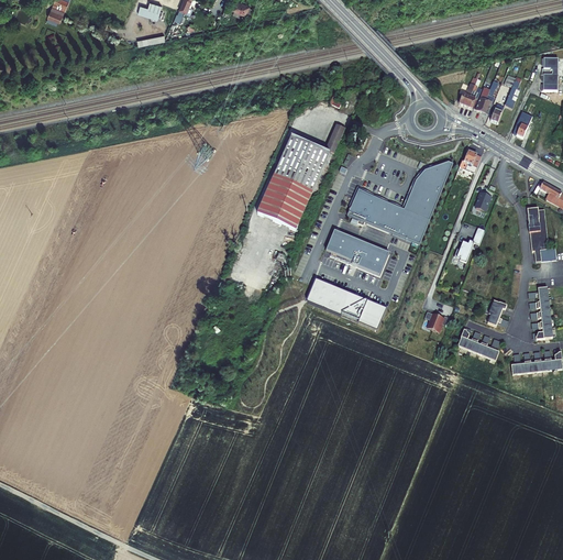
[(142,2),(139,11),(159,17),(164,1),(159,0),(151,0),(150,4),(142,2)]
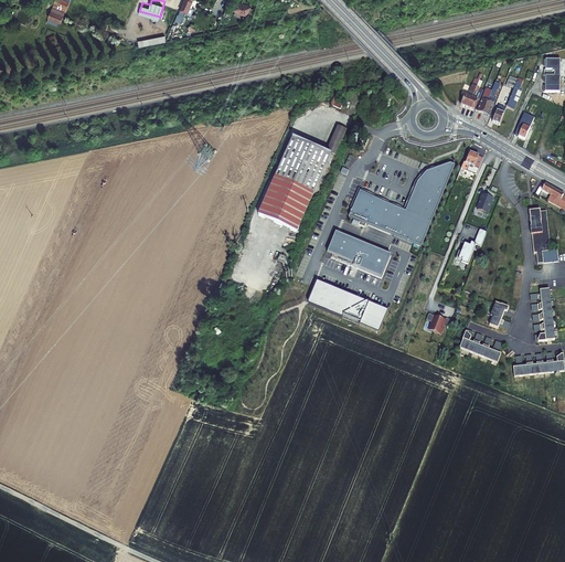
[(180,0),(177,10),(183,13),(189,0),(180,0)]
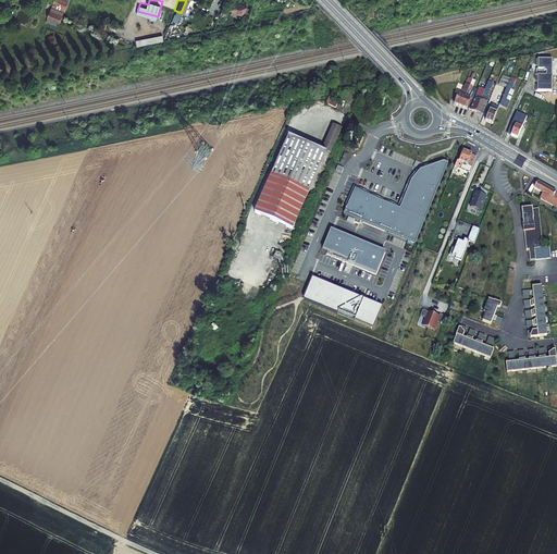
[(233,1),(227,14),(238,19),(239,14),(247,17),(250,10),(247,8),(247,7),(233,1)]
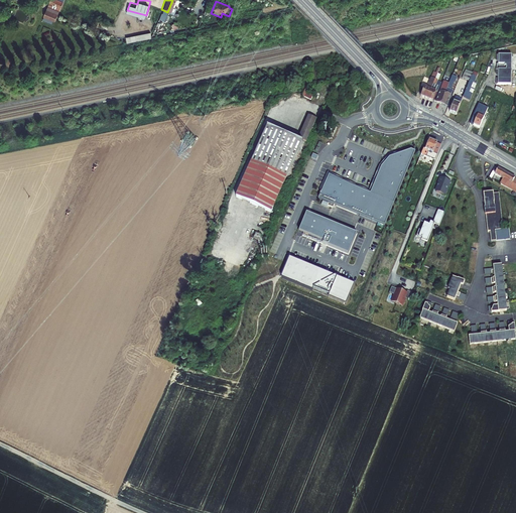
[(44,6),(41,14),(52,19),(55,15),(56,10),(44,6)]
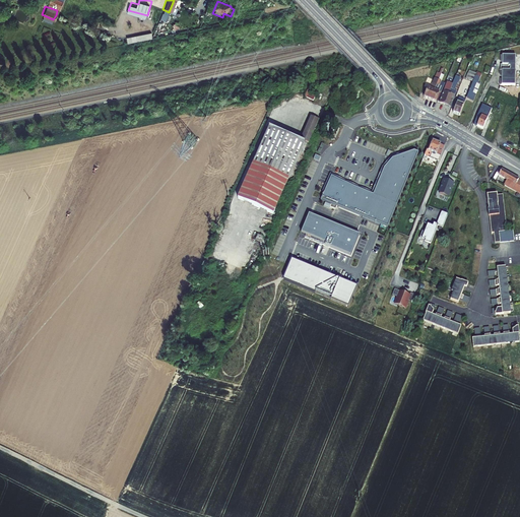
[(204,8),(200,17),(205,19),(208,10),(204,8)]
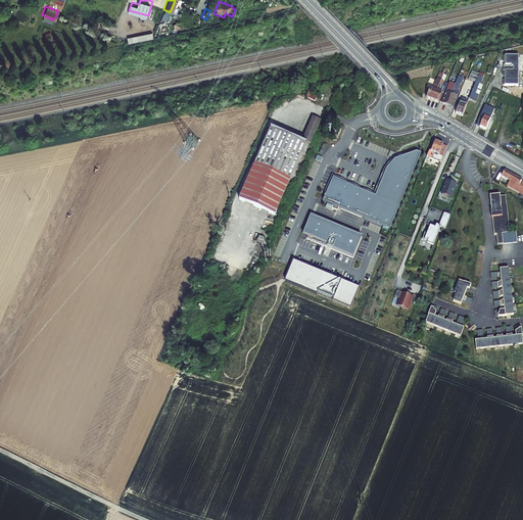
[(130,39),(154,34),(153,30),(129,34),(130,39)]
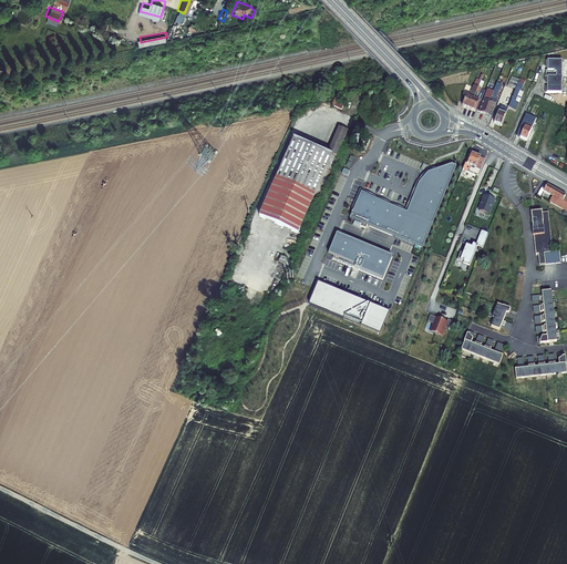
[(546,68),(546,91),(562,91),(562,58),(548,58),(547,67),(546,68)]
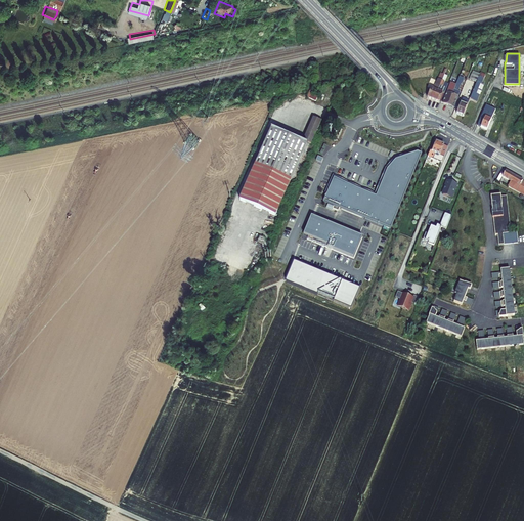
[(466,56),(455,82),(452,88),(459,90),(465,76),(463,75),(469,59),(471,60),(474,54),(466,56)]
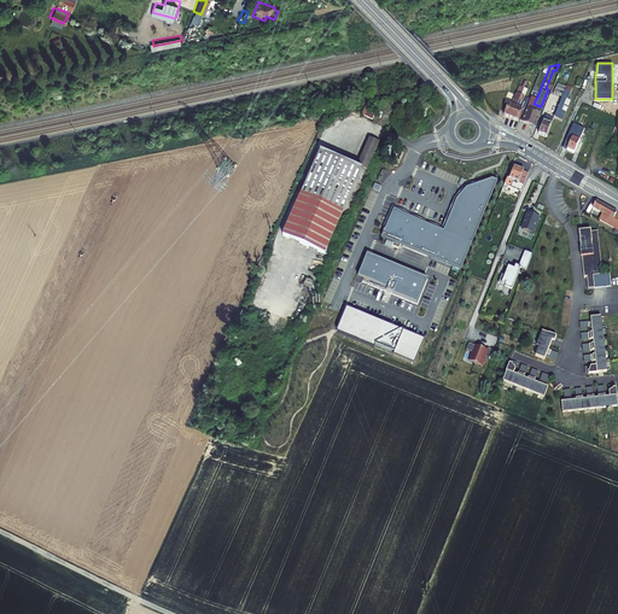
[(561,93),(553,113),(561,117),(569,95),(566,95),(570,87),(565,85),(565,83),(557,80),(553,91),(561,93)]
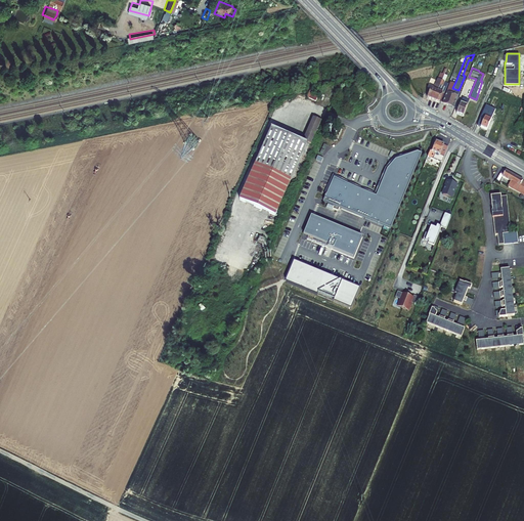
[(442,93),(447,81),(439,78),(440,77),(437,76),(433,87),(430,86),(426,94),(437,99),(438,97),(440,93),(442,93)]
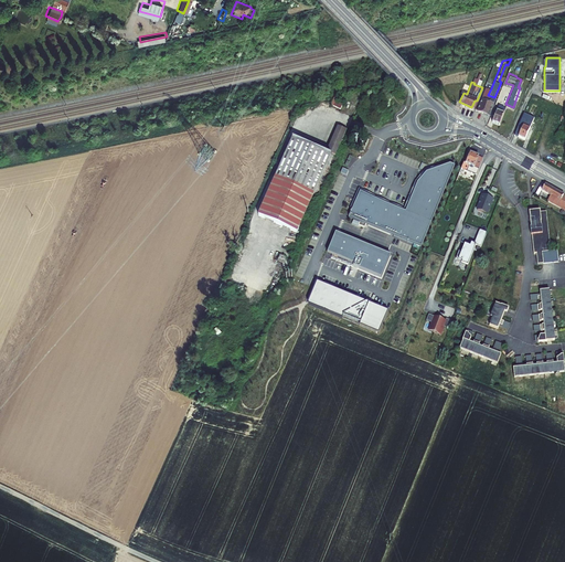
[(486,85),(476,107),(488,113),(484,120),(488,122),(491,114),(489,113),(494,97),(488,95),(491,88),(486,85)]
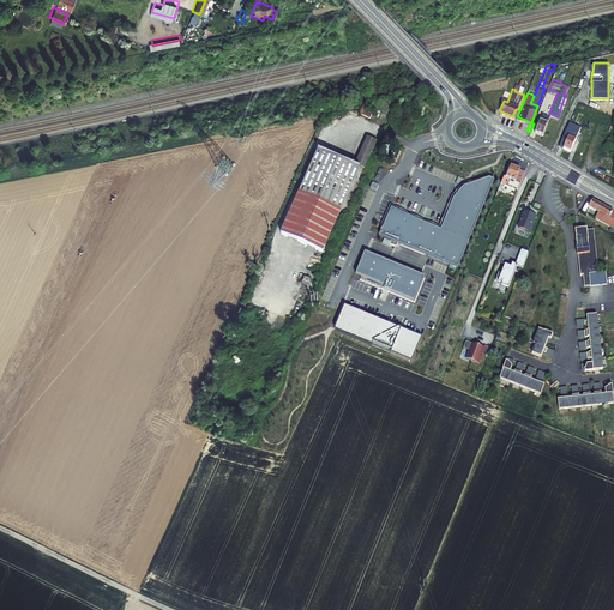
[(361,110),(371,114),(373,108),(362,104),(361,110)]
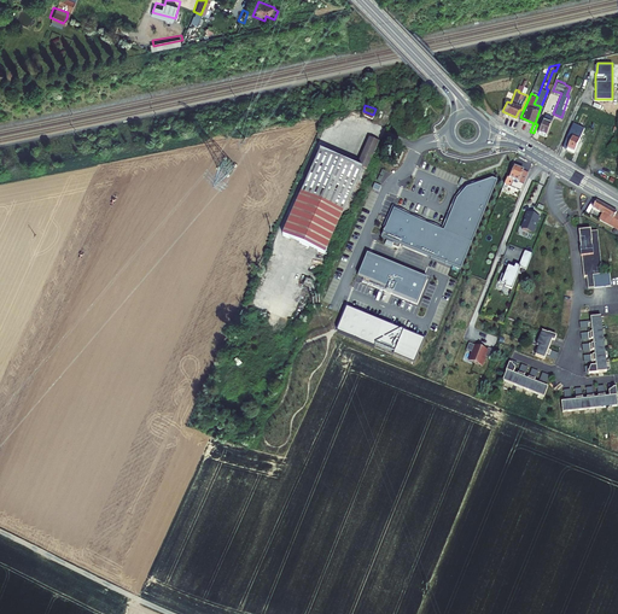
[(552,117),(546,113),(538,132),(546,134),(552,117)]
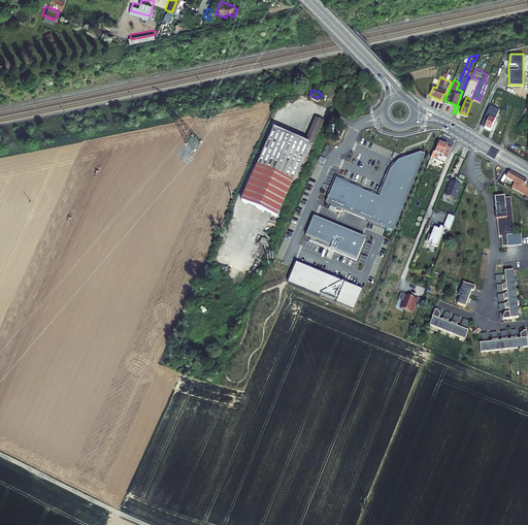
[(498,107),(489,103),(481,123),(491,127),(498,107)]
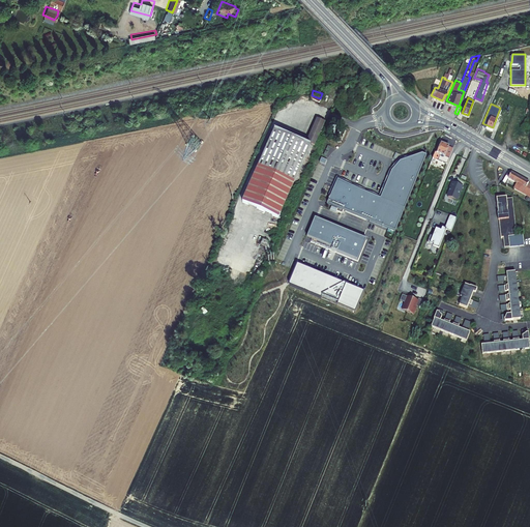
[(322,122),(314,119),(303,141),(272,127),(240,201),(276,216),(292,180),(296,182),(322,122)]
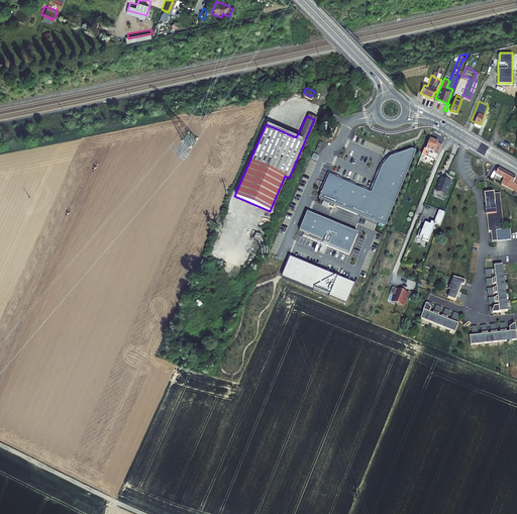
[(428,136),(419,158),(425,160),(427,153),(430,148),(431,145),(439,148),(442,141),(428,136)]
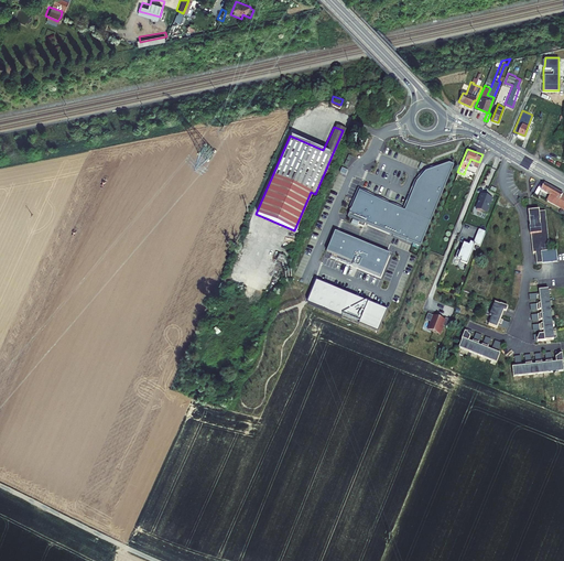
[(359,187),(348,213),(421,243),(454,162),(449,160),(426,169),(416,179),(405,207),(359,187)]
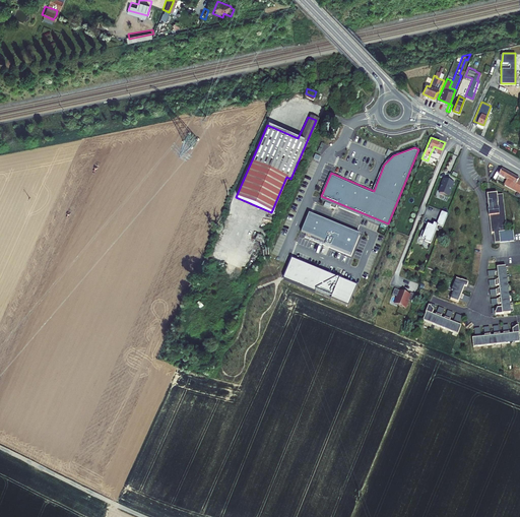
[(519,176),(503,168),(500,174),(505,177),(502,181),(519,190),(519,179),(518,178),(519,176)]
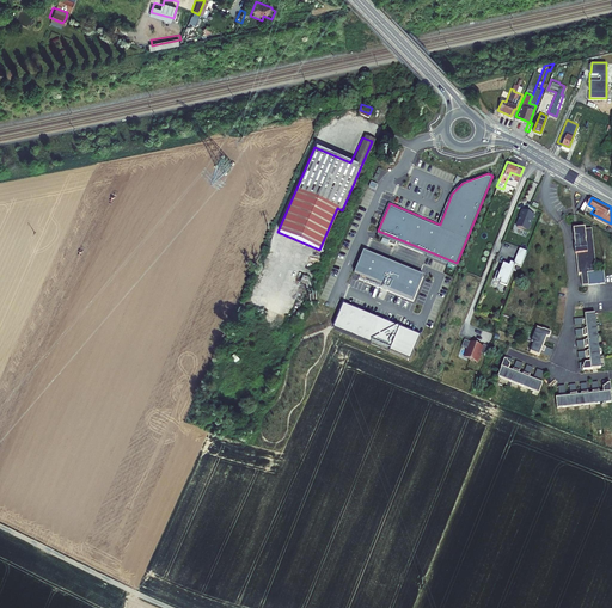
[(534,213),(521,208),(519,215),(516,223),(516,226),(527,229),(534,213)]
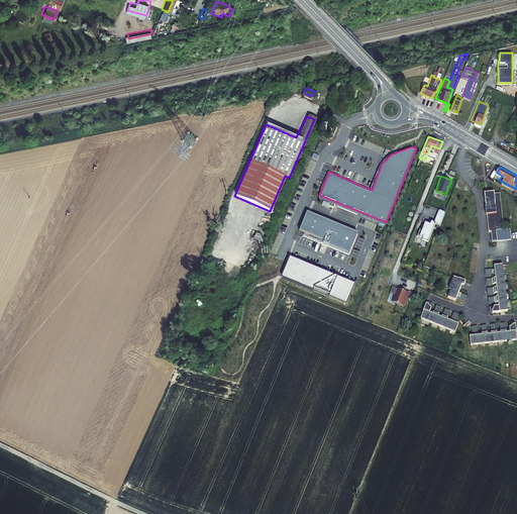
[(504,226),(500,191),(494,189),(484,190),(485,192),(483,192),(483,194),(483,200),(484,200),(486,199),(486,204),(484,204),(485,208),(487,209),(487,211),(485,211),(487,228),(490,228),(491,235),(495,234),(498,239),(511,236),(510,226),(504,226)]
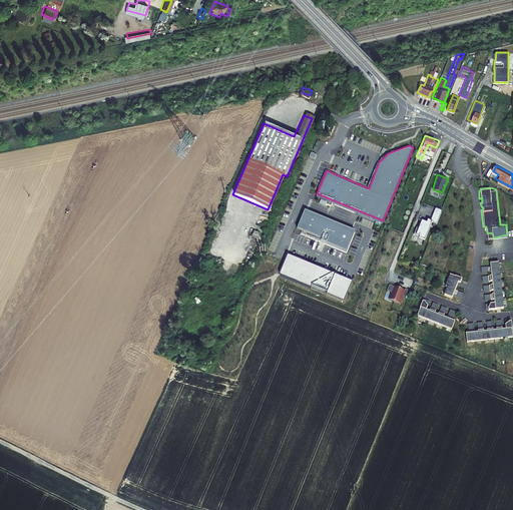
[(441,209),(435,206),(428,217),(427,220),(422,218),(419,225),(417,224),(413,233),(419,235),(418,236),(424,239),(431,220),(436,222),(441,209)]
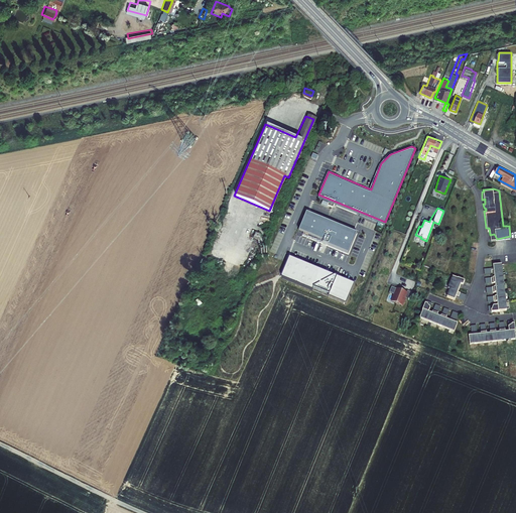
[(349,250),(357,230),(332,219),(332,220),(306,210),(299,227),(303,229),(303,231),(349,250)]
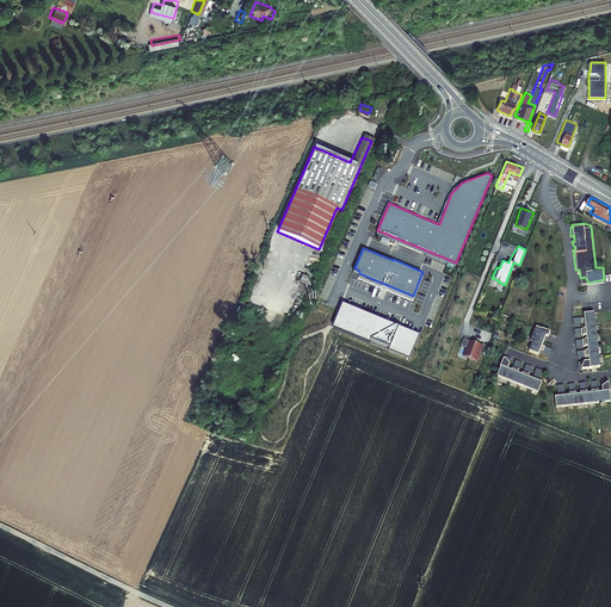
[(310,276),(303,273),(300,279),(307,283),(310,276)]
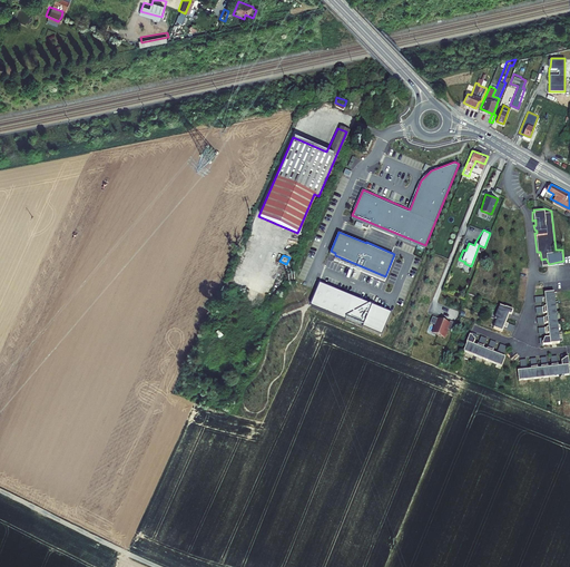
[(322,282),(318,282),(310,302),(312,306),(382,335),(392,312),(353,296),(337,287),(322,282)]
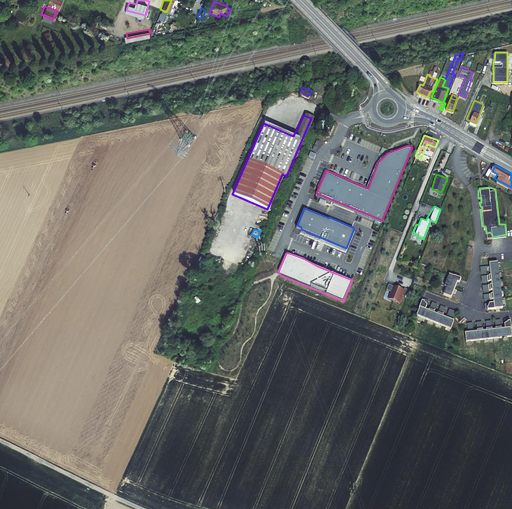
[(503,304),(498,259),(489,260),(489,264),(486,265),(487,270),(489,268),(490,272),(487,273),(487,279),(490,278),(491,281),(488,282),(488,287),(491,287),(492,290),(489,292),(489,297),(493,296),(493,300),(495,306),(503,304)]
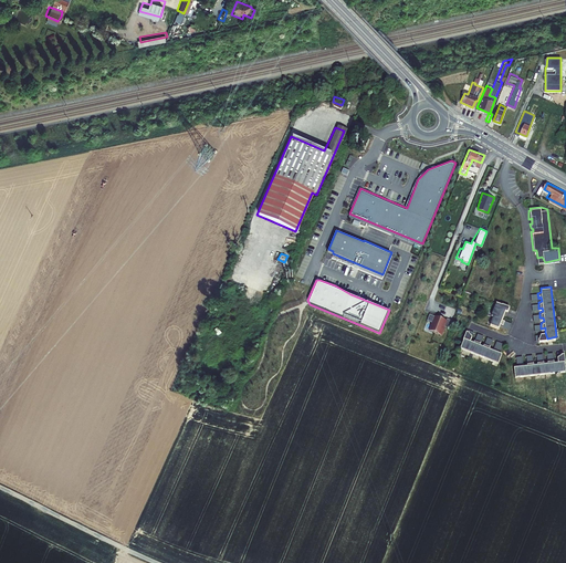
[(503,318),(505,308),(509,309),(510,304),(496,300),(491,315),(493,316),(491,322),(499,325),(501,323),(503,318)]
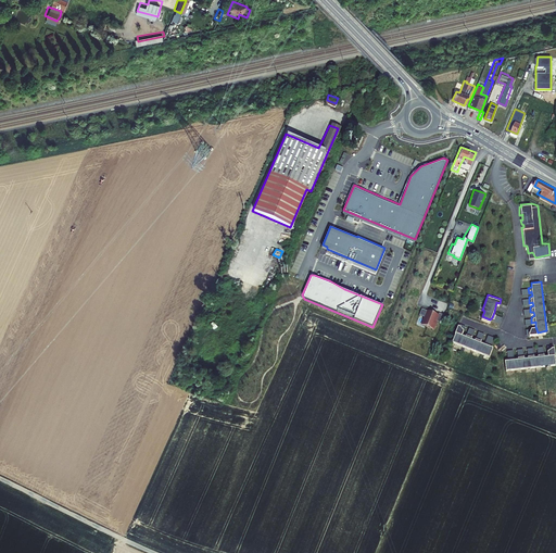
[(427,308),(422,305),(420,313),(425,314),(422,322),(434,326),(438,318),(442,319),(444,313),(440,311),(427,308)]
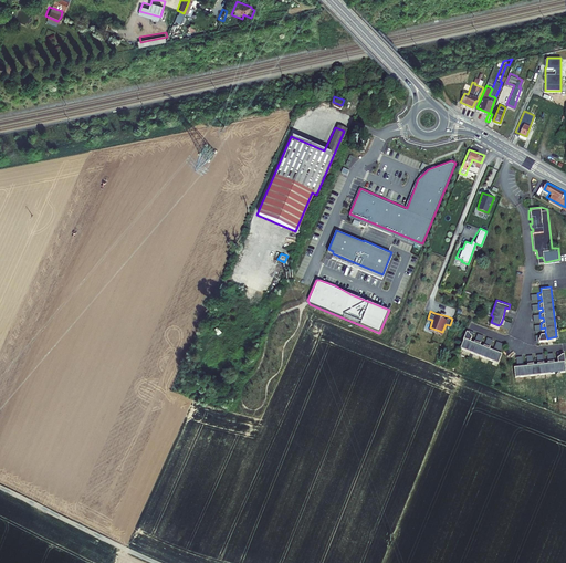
[(510,326),(511,321),(503,318),(501,323),(510,326)]
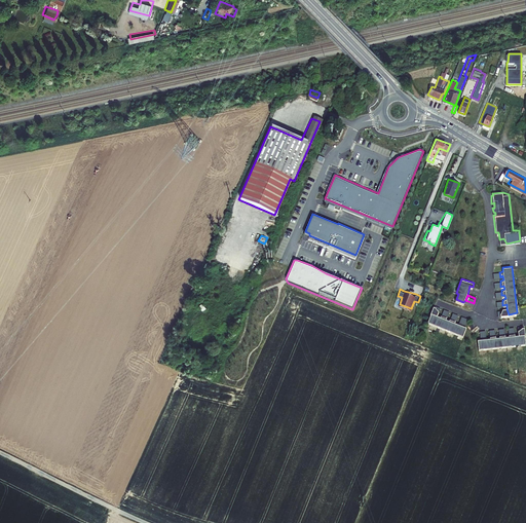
[(455,321),(458,313),(453,311),(450,319),(455,321)]
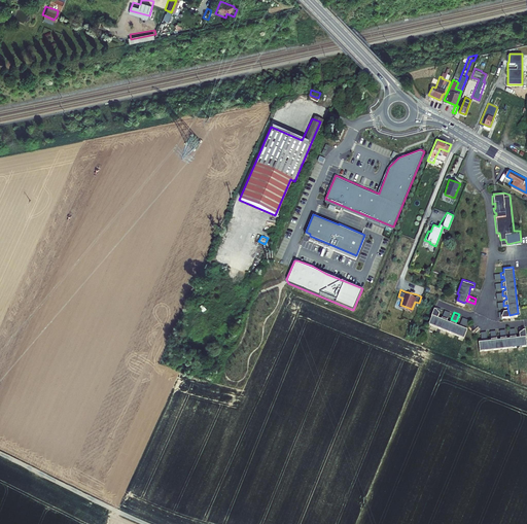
[(465,326),(464,325),(460,323),(457,322),(456,321),(451,319),(449,320),(448,318),(442,316),(440,316),(437,315),(432,313),(430,321),(464,336),(467,327),(465,326)]
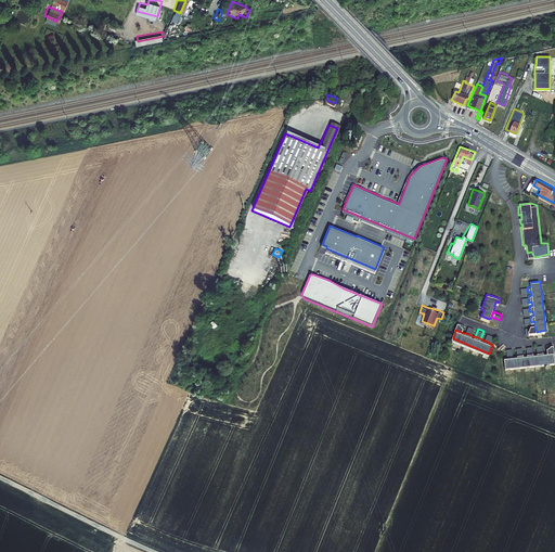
[(514,357),(513,347),(506,348),(505,358),(510,357),(514,357)]
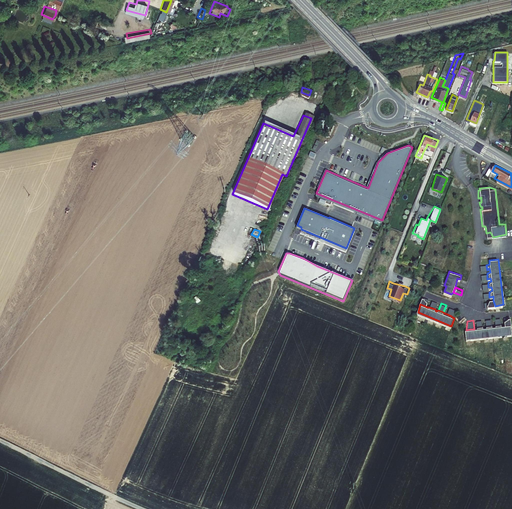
[(511,334),(511,329),(511,324),(505,325),(505,328),(502,329),(501,325),(495,326),(496,329),(492,330),(492,326),(486,327),(485,328),(483,328),(477,328),(475,329),(474,329),(470,329),(466,330),(466,339),(511,334)]
